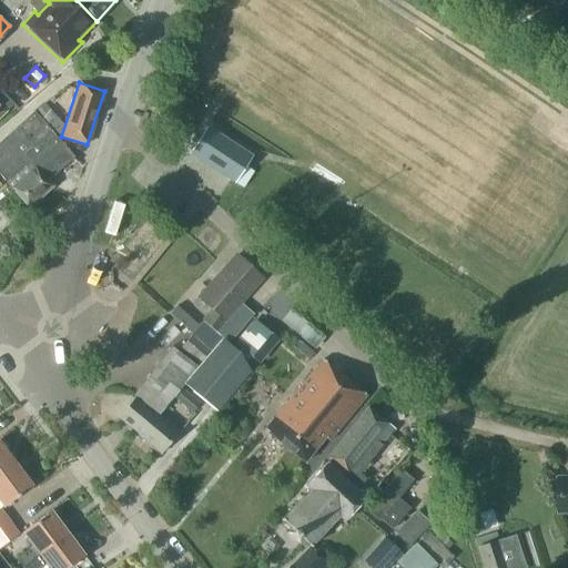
[(0,117),(12,104),(0,91),(0,117)]
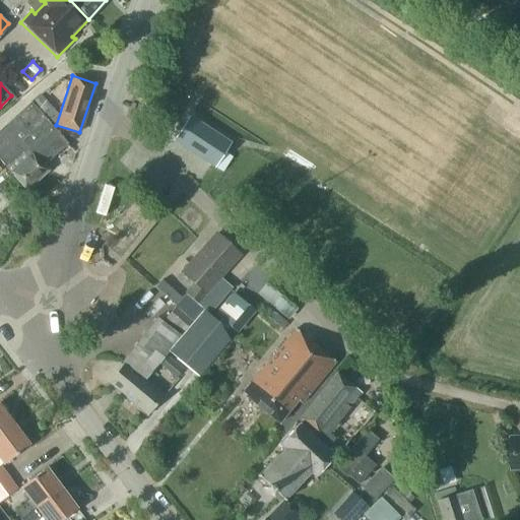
[(40,94),(30,103),(47,122),(53,117),(48,111),(51,108),(40,94)]
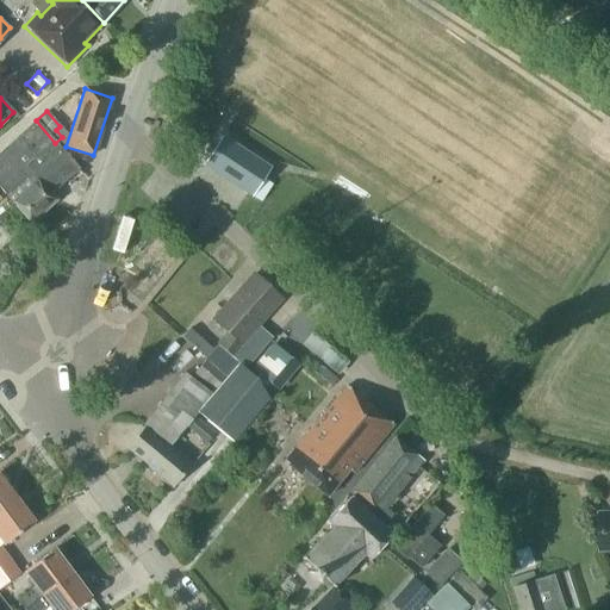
[(36,120),(0,153),(0,190),(30,224),(56,201),(50,195),(79,169),(55,143),(36,120)]
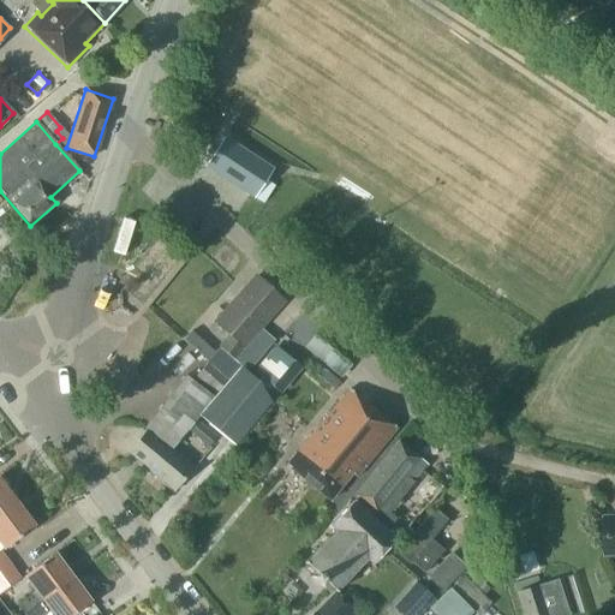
[(224,137),(204,167),(254,198),(273,169),(224,137)]
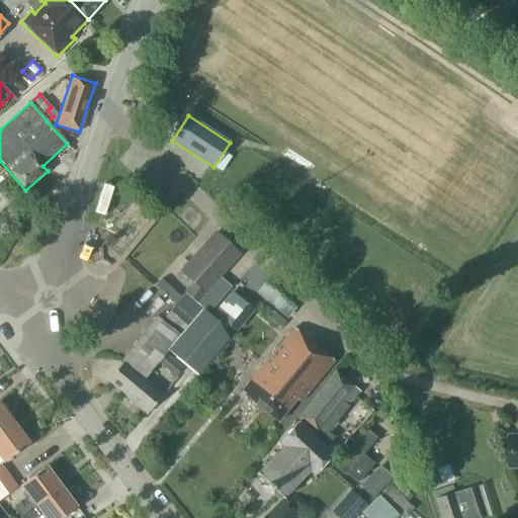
[(219,277),(236,256),(230,251),(231,249),(214,234),(190,261),(191,261),(182,271),(193,281),(184,293),(202,310),(207,314),(231,287),(219,277)]
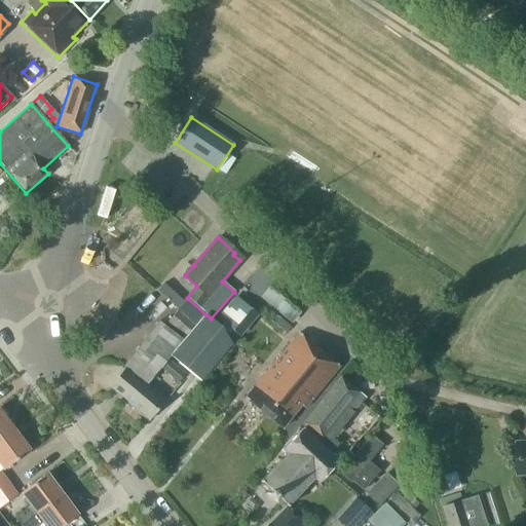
[(234,296),(216,318),(232,332),(251,309),(234,296)]
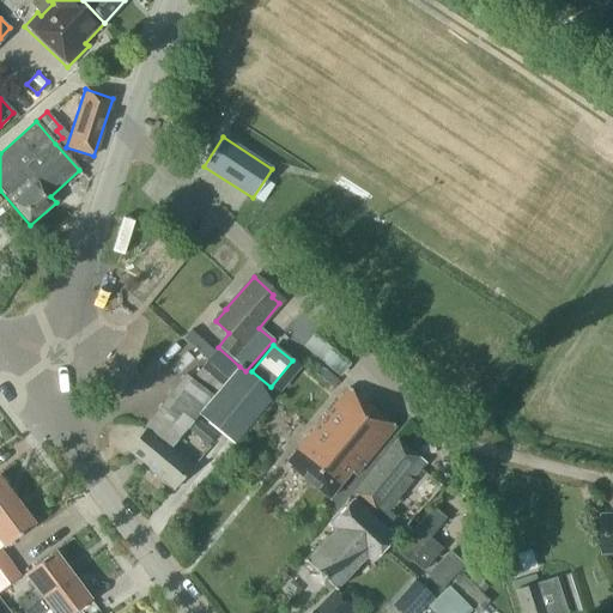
[(206,360),(205,363),(228,381),(240,366),(218,347),(213,352),(206,360)]
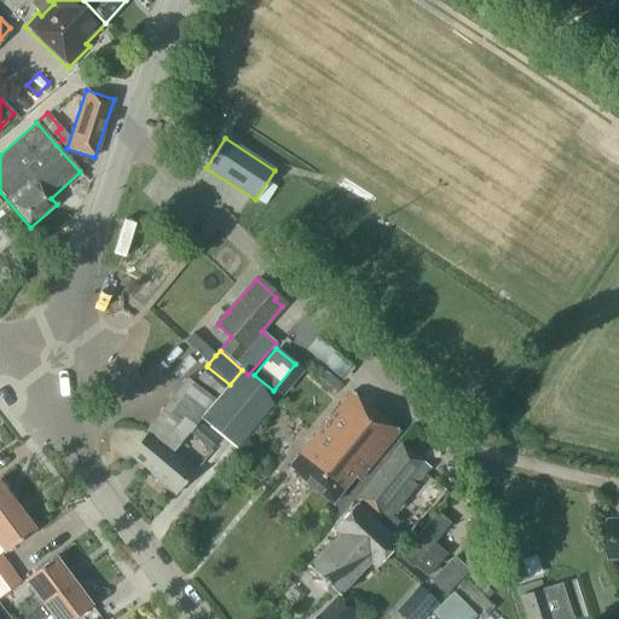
[(207,366),(195,381),(218,399),(230,385),(207,366)]
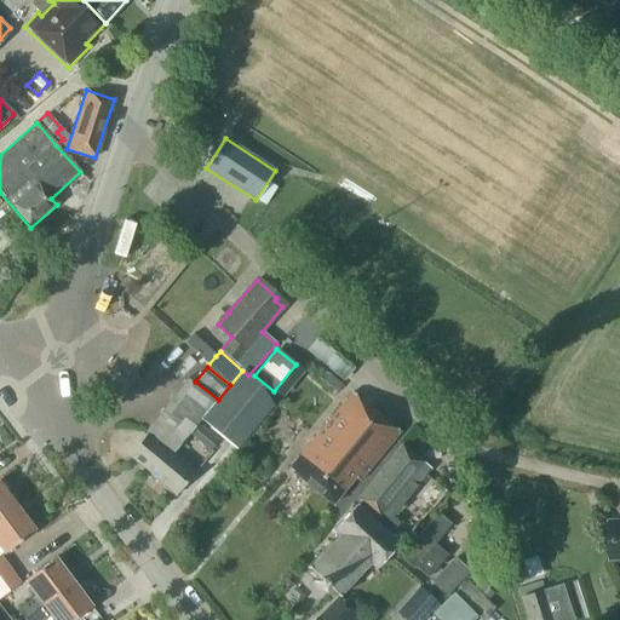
[(320,367),(316,373),(337,391),(342,385),(320,367)]
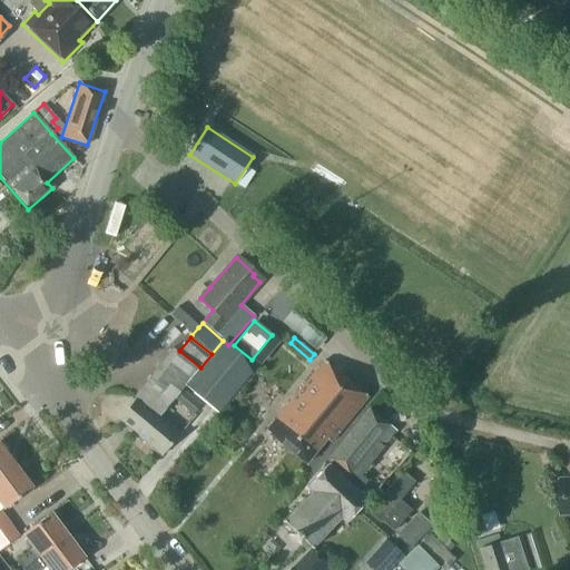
[(239,354),(228,345),(223,341),(212,354),(200,367),(197,371),(184,386),(217,413),(249,373),(239,354)]
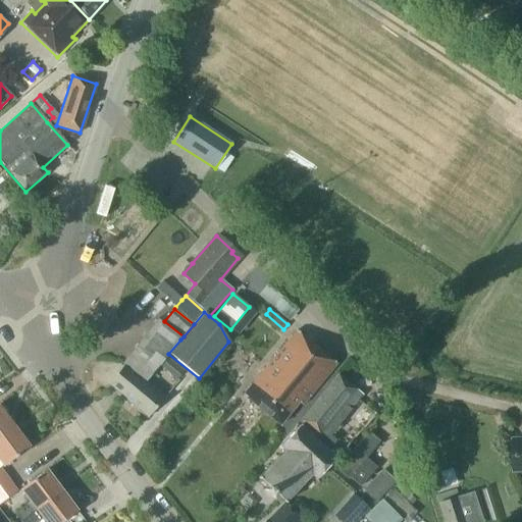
[(180,340),(158,319),(122,363),(145,380),(180,340)]
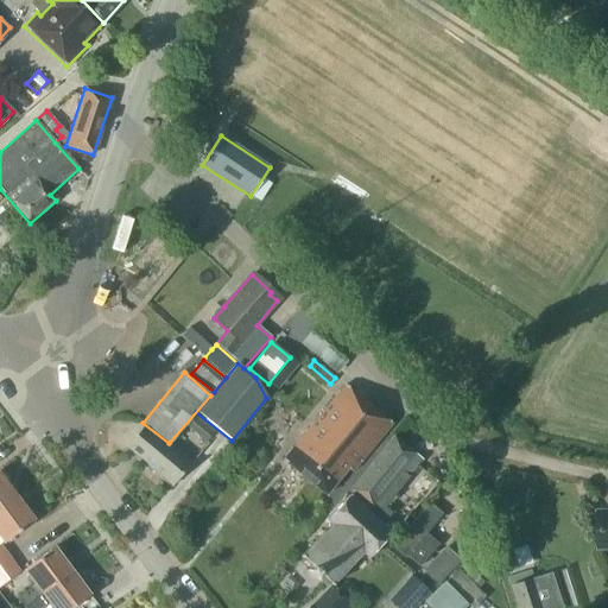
[(352,473),(391,424),(344,385),(283,461),(325,495),(347,469),(352,473)]
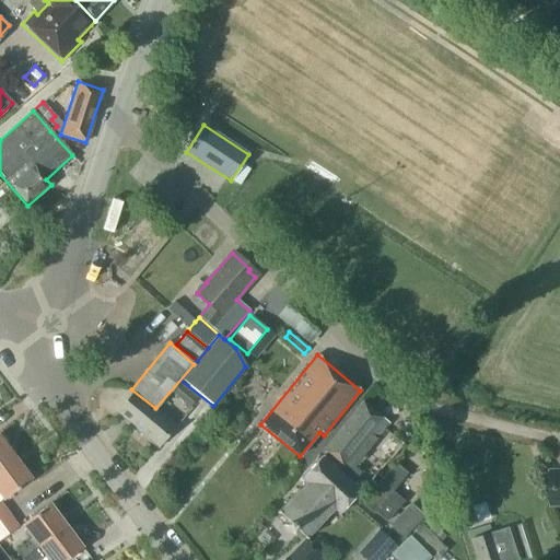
[(196,398),(179,384),(172,393),(188,408),(196,398)]
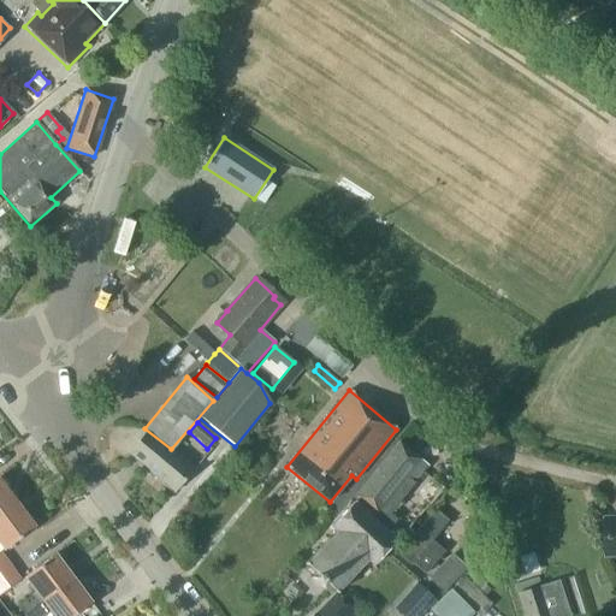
[(146,431),(126,454),(173,493),(195,468),(144,428),(146,431)]
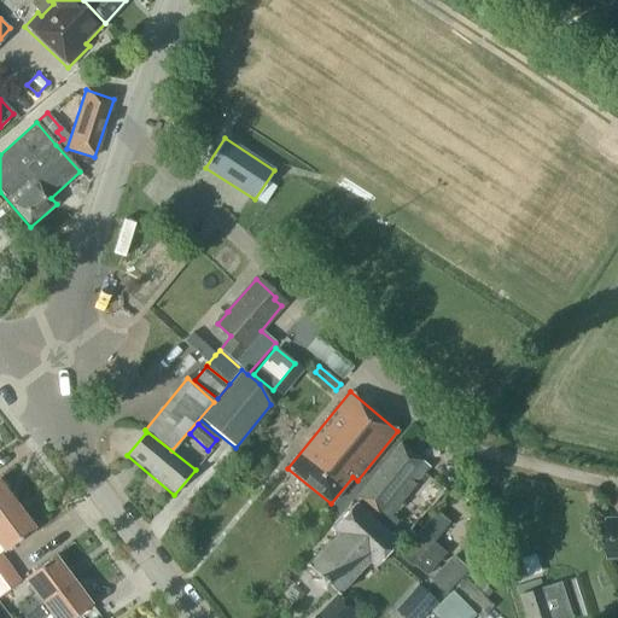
[(305,566),(305,567),(308,567),(318,577),(315,581),(313,581),(313,582),(315,582),(321,587),(321,589),(322,589),(322,588),(326,584),(336,594),(336,596),(338,596),(337,594),(367,563),(373,569),(388,552),(396,543),(402,536),(392,528),(396,523),(389,517),(429,467),(400,444),(355,499),(373,513),(369,518),(354,503),(331,529),(337,535),(308,566),(305,566)]
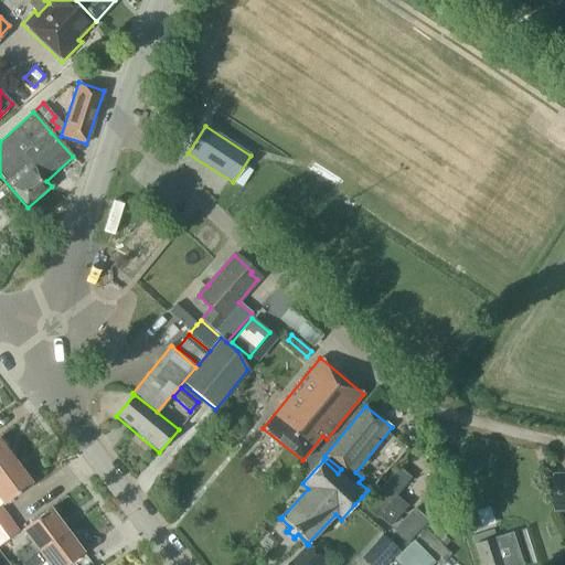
[(395,438),(382,454),(393,462),(405,448),(395,438)]
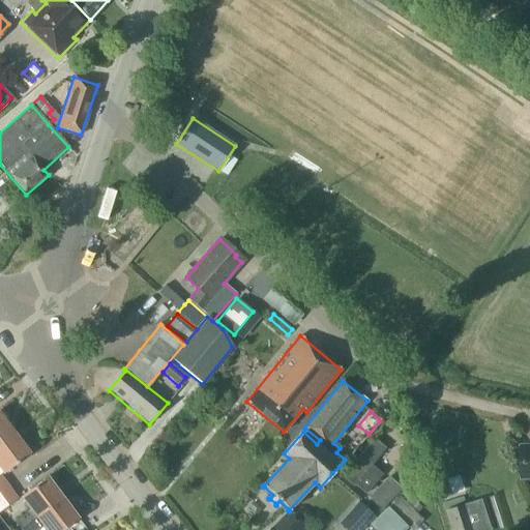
[(0,442),(13,433),(0,415),(0,442)]
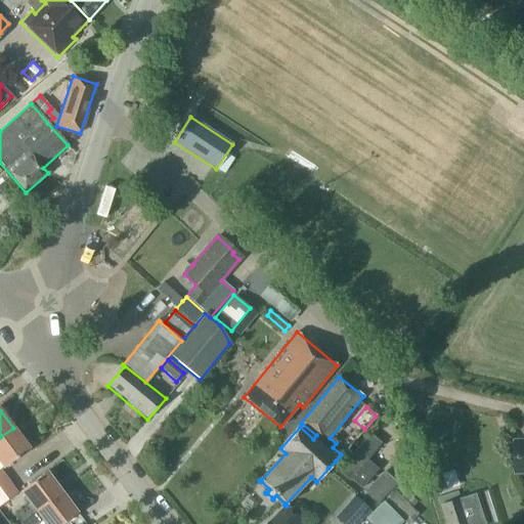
[(13,428),(0,437),(0,464),(3,468),(29,449),(13,428)]
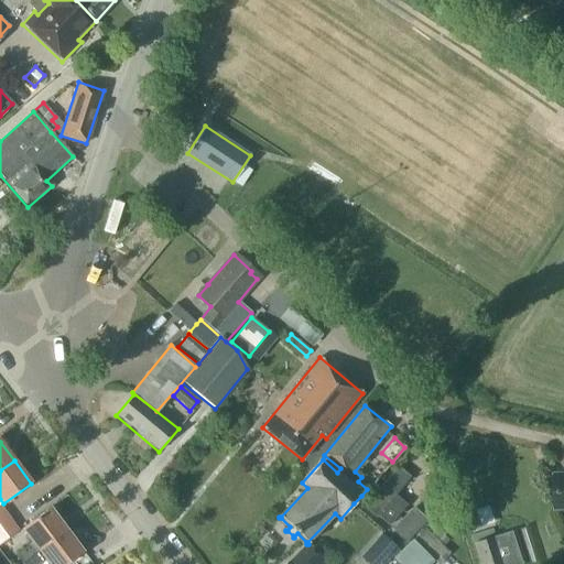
[(410,477),(398,466),(362,508),(376,518),(377,516),(389,525),(407,505),(394,495),(410,477)]
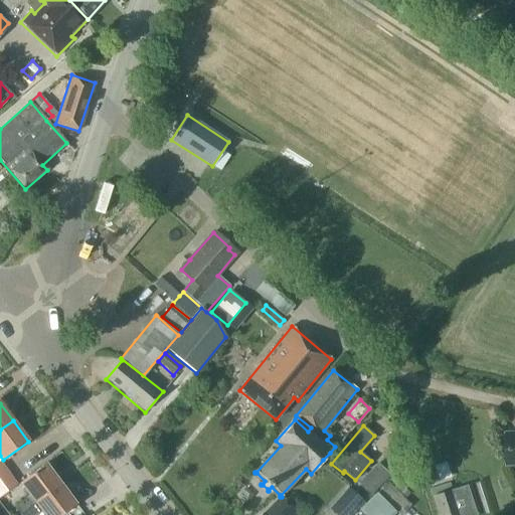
[(514,433),(505,433),(507,466),(514,465),(514,433)]
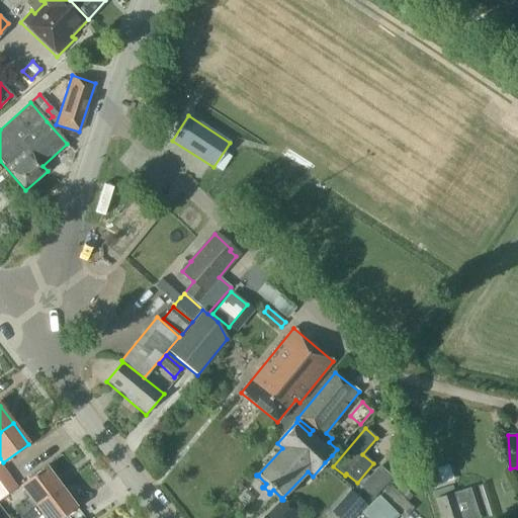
[(430,459),(433,467),(446,462),(444,454),(430,459)]
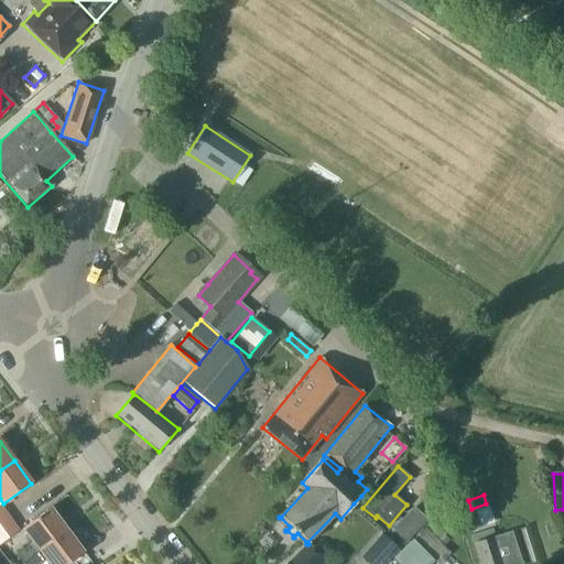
[(426,520),(412,507),(390,530),(404,543),(426,520)]
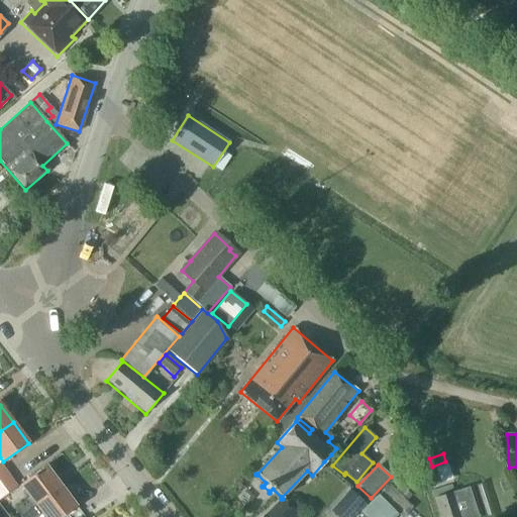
[(451,479),(447,464),(423,473),(428,487),(451,479)]
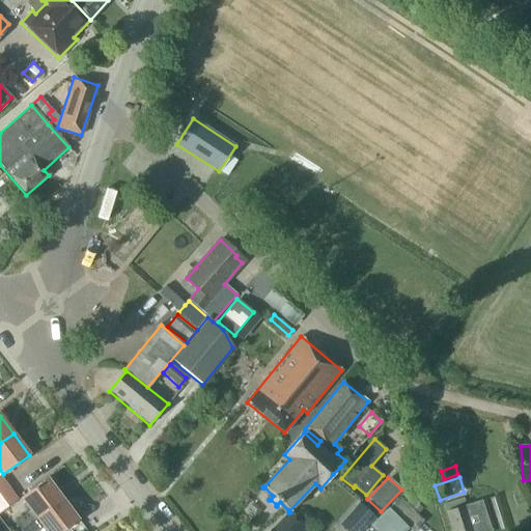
[(30,511),(25,514),(15,523),(21,530),(31,523),(61,499),(47,478),(20,498),(30,511)]
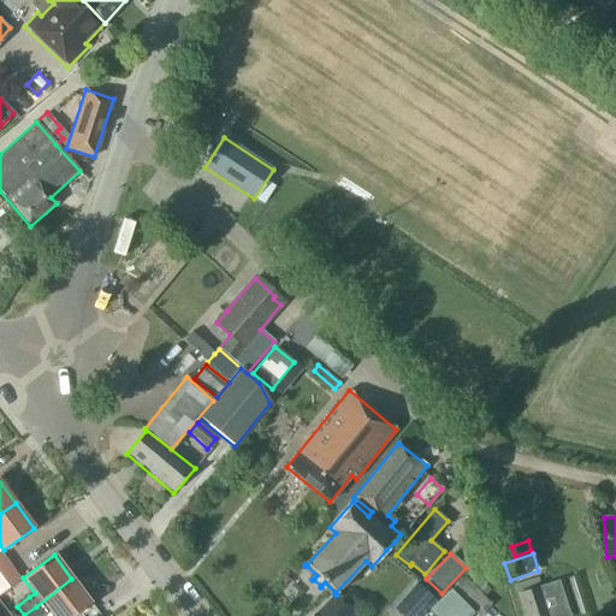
[(10,567),(0,574),(0,591),(18,579),(10,567)]
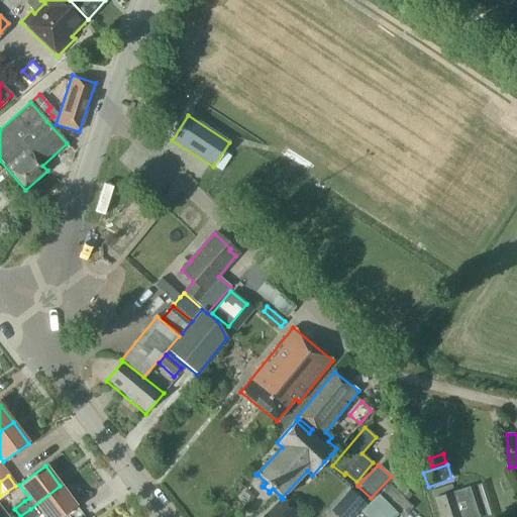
[(390,484),(379,495),(400,516),(402,516),(412,507),(390,484)]
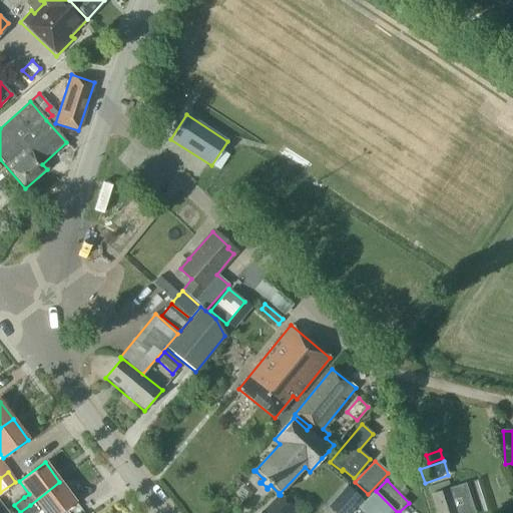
[(59,482),(30,505),(20,512),(33,512),(40,508),(43,512),(60,512),(74,502),(59,482)]
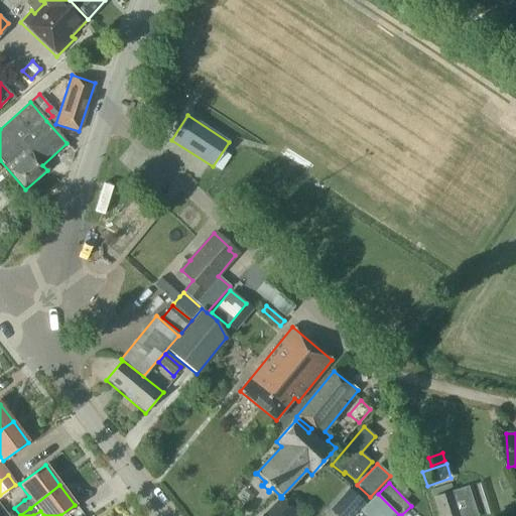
[(437,515),(480,515),(471,486),(432,498),(437,515)]
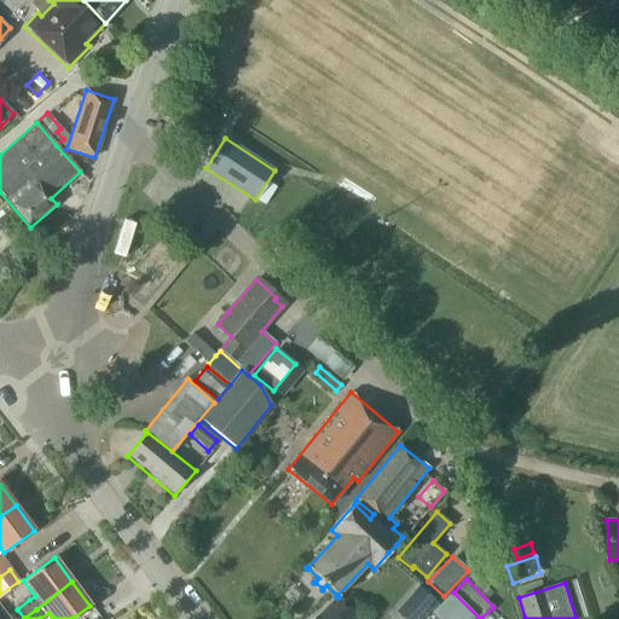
[(482,584),(478,589),(486,597),(491,593),(482,584)]
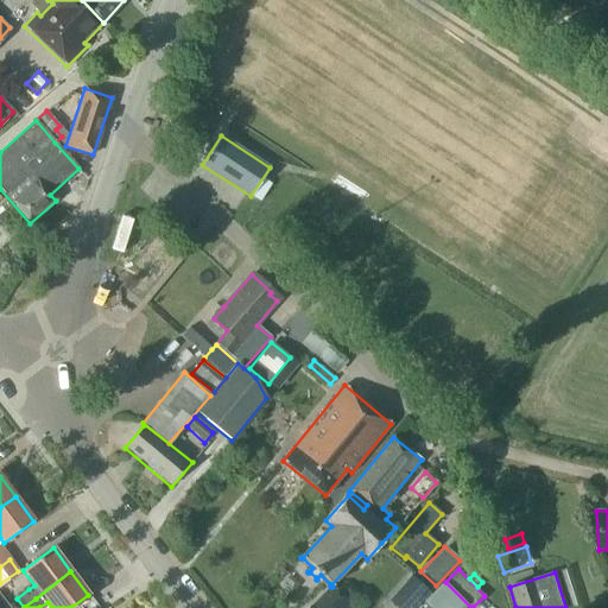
[(413,607),(430,591),(412,575),(388,600),(397,607),(413,607)]
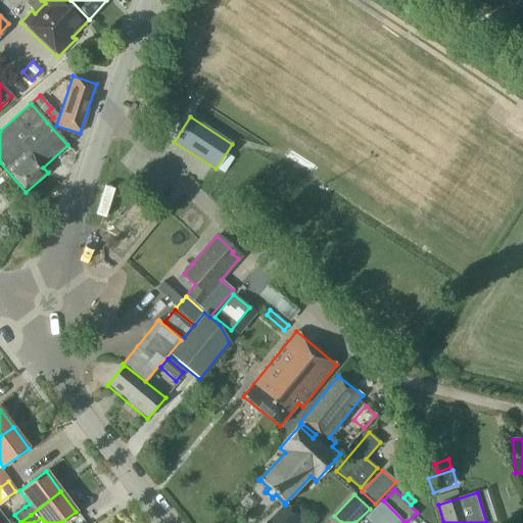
[(398,522),(402,520),(381,500),(364,518),(369,522),(398,522)]
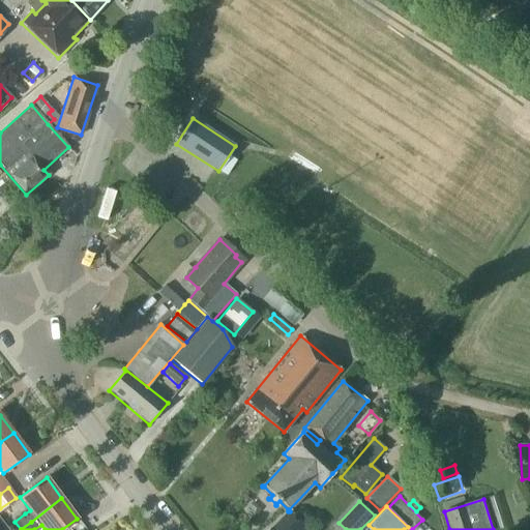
[(302,525),(288,511),(269,529),(304,529),(305,529),(302,526),(302,525)]
